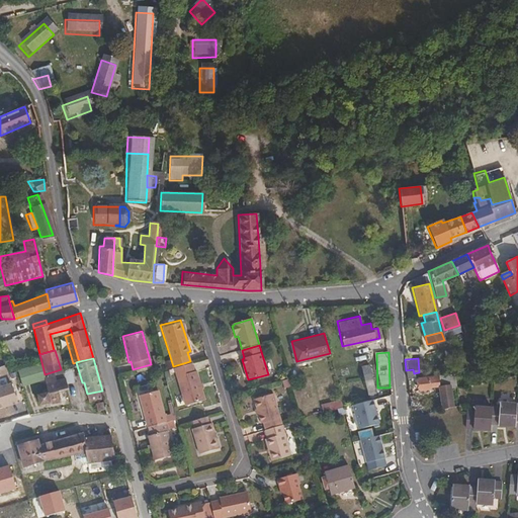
[(204,399),(195,368),(192,368),(190,361),(173,366),(184,404),(204,399)]
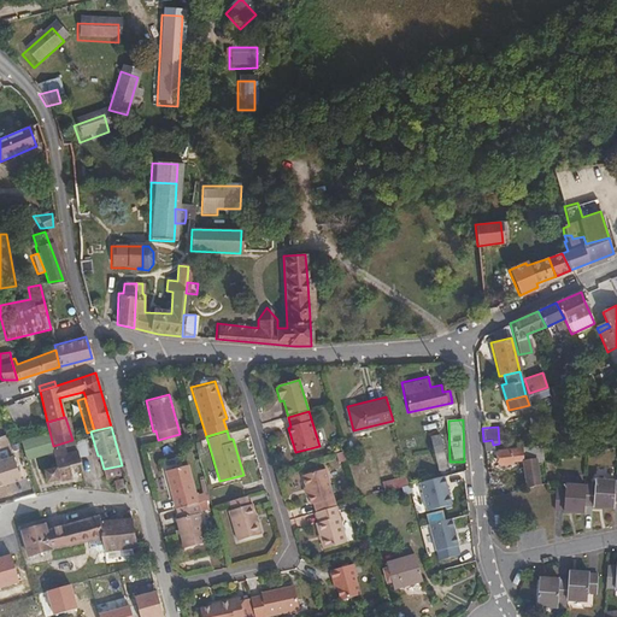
[(438,432),(428,434),(438,469),(447,466),(438,432)]
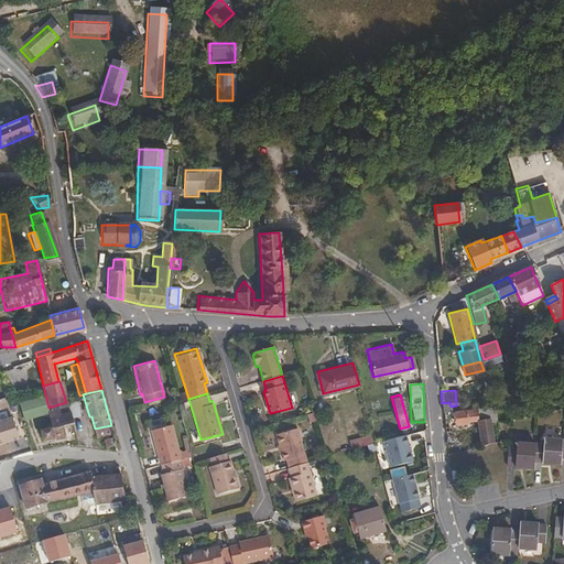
[(498,419),(494,405),(488,407),(490,419),(498,419)]
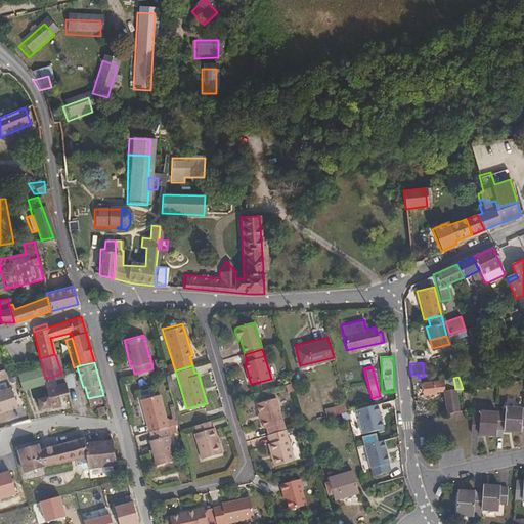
[(455,389),(453,378),(423,382),(424,393),(436,392),(436,389),(444,388),(447,413),(464,408),(464,404),(456,405),(455,389)]
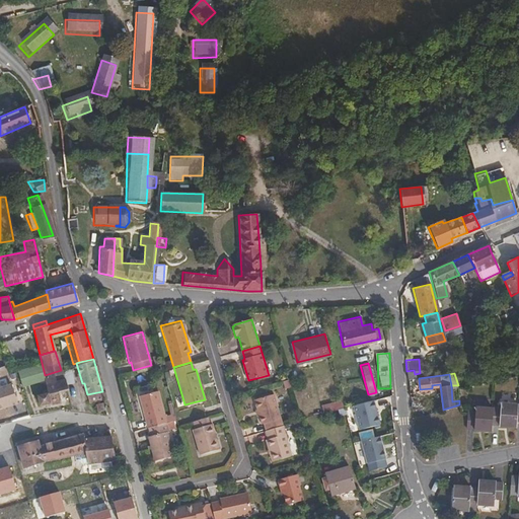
[(52,376),(46,378),(47,385),(42,386),(43,391),(36,392),(39,402),(58,399),(57,389),(66,387),(63,377),(53,379),(52,376)]
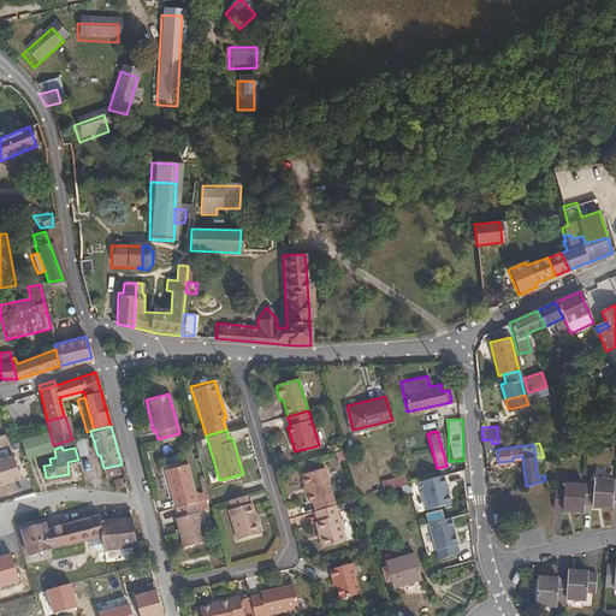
[(15,455),(0,458),(0,486),(23,480),(15,455)]
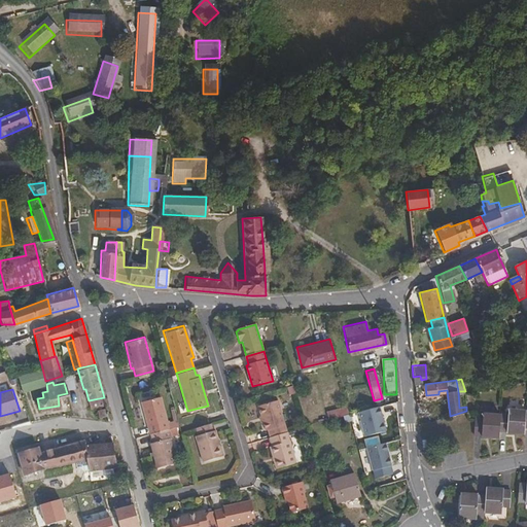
[(168,426),(160,394),(141,399),(149,431),(150,431),(168,426)]
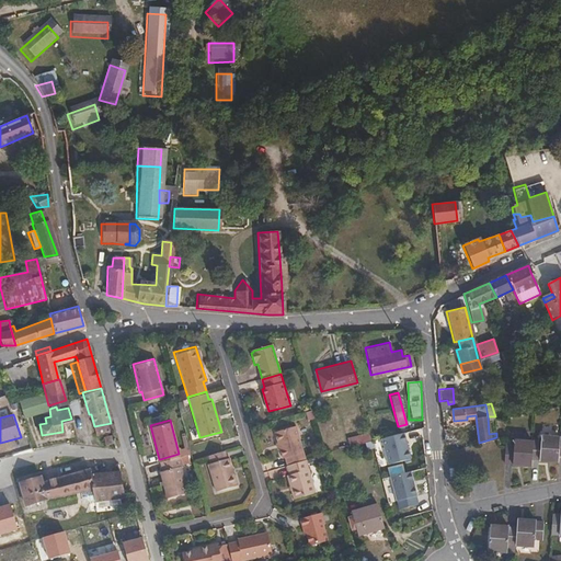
[(308,459),(297,424),(275,431),(283,457),(286,456),(288,465),(308,459)]
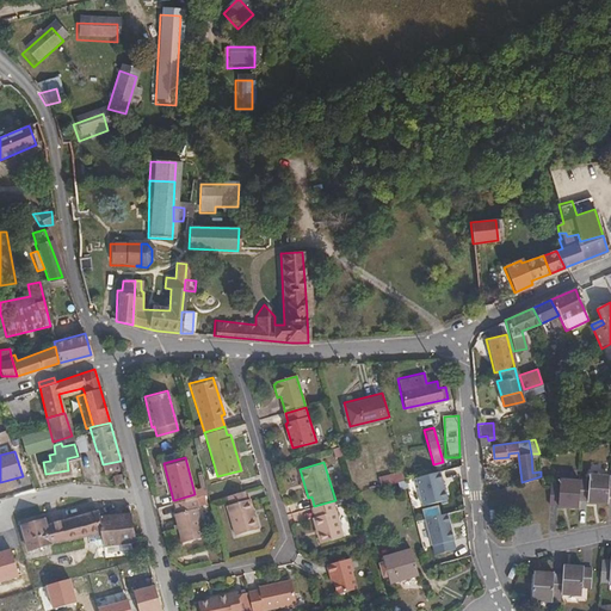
[(405,476),(402,469),(390,471),(392,480),(405,476)]
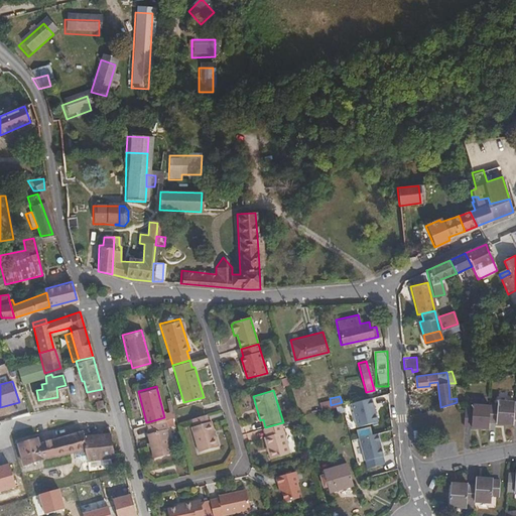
[(372,398),(351,404),(357,428),(378,423),(372,398)]
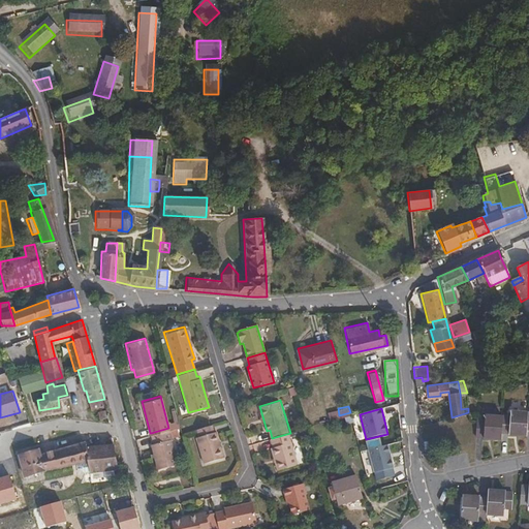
[(485,421),(476,421),(475,435),(484,436),(484,437),(501,438),(501,431),(509,432),(509,433),(527,434),(527,427),(528,426),(528,410),(527,411),(527,409),(510,408),(510,416),(502,416),(502,414),(485,413),(485,421)]
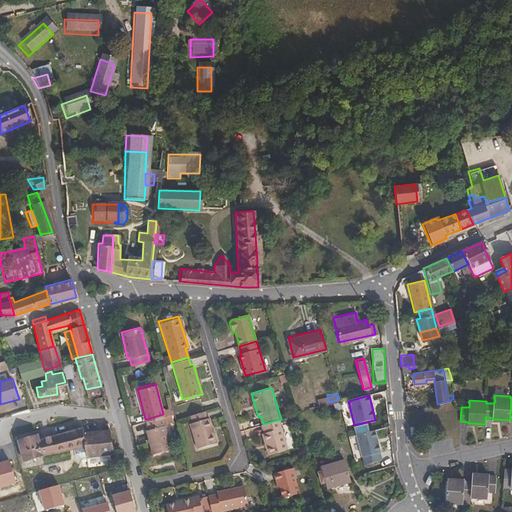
[(216,441),(209,417),(206,417),(204,410),(189,415),(192,421),(189,422),(196,447),(216,441)]
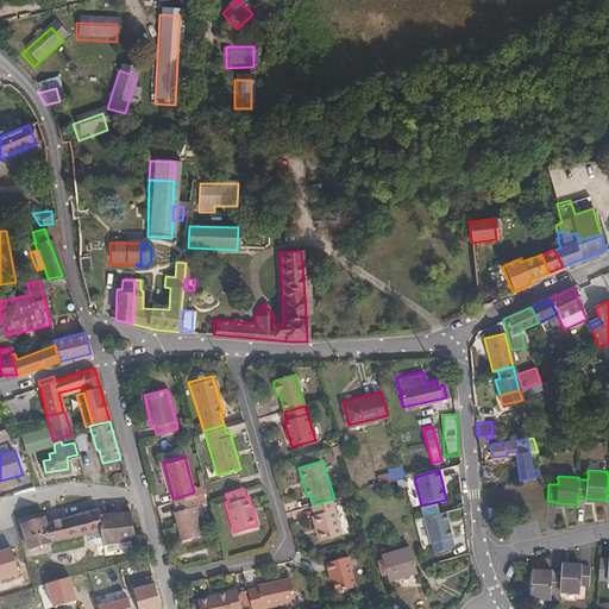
[(203,532),(195,503),(196,503),(194,493),(174,498),(176,508),(173,509),(181,538),(203,532)]
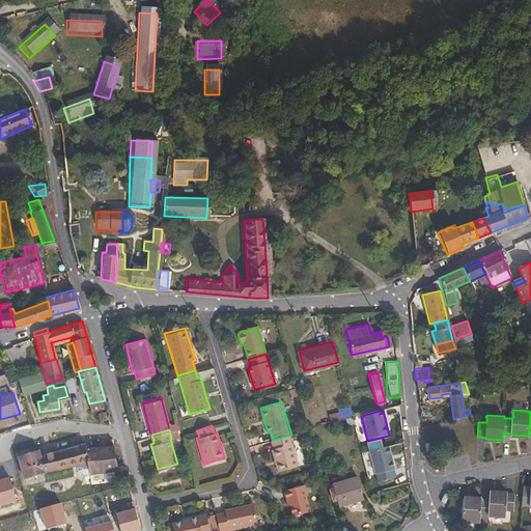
[(301,465),(291,435),(273,440),(275,447),(273,448),(280,471),(301,465)]
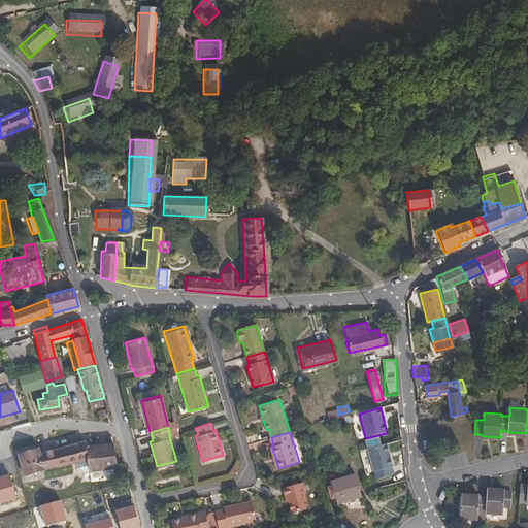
[(37,440),(17,447),(27,473),(58,465),(87,460),(90,470),(119,466),(113,443),(88,442),(86,437),(39,453),(37,440)]
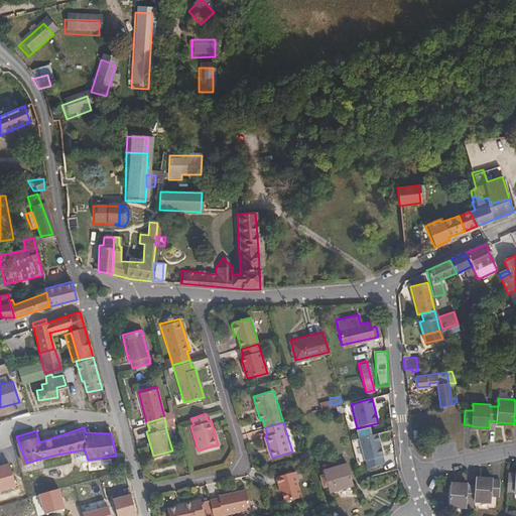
[(261,429),(243,435),(245,442),(264,436),(261,429)]
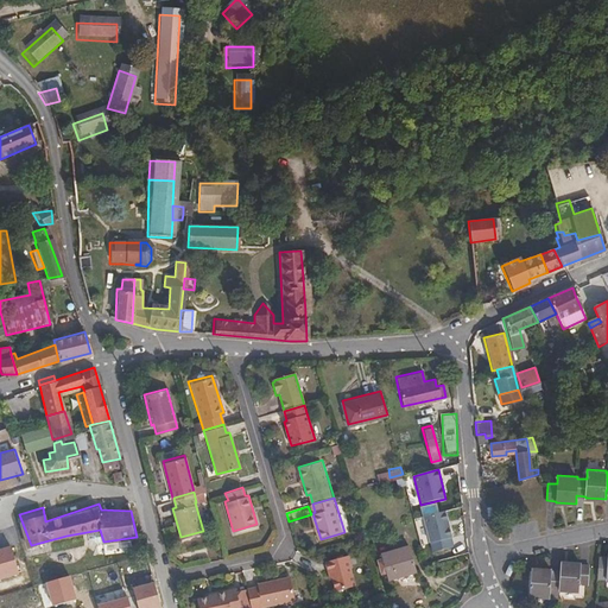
[(447,512),(423,518),(434,553),(456,548),(447,512)]
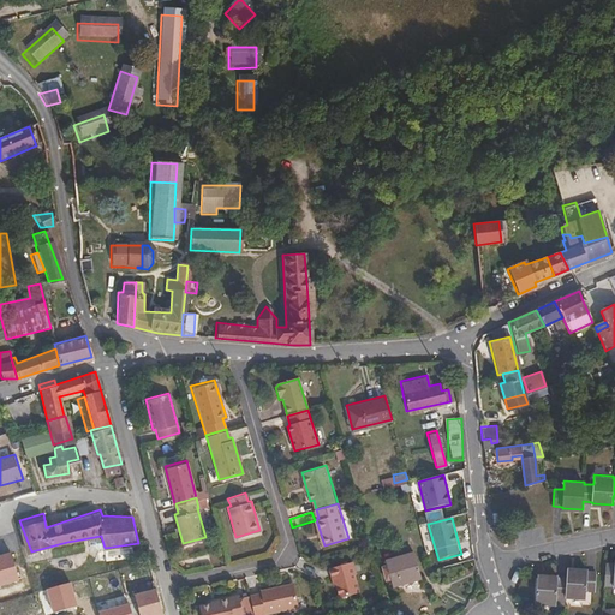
[(415,550),(387,557),(393,583),(421,577),(415,550)]
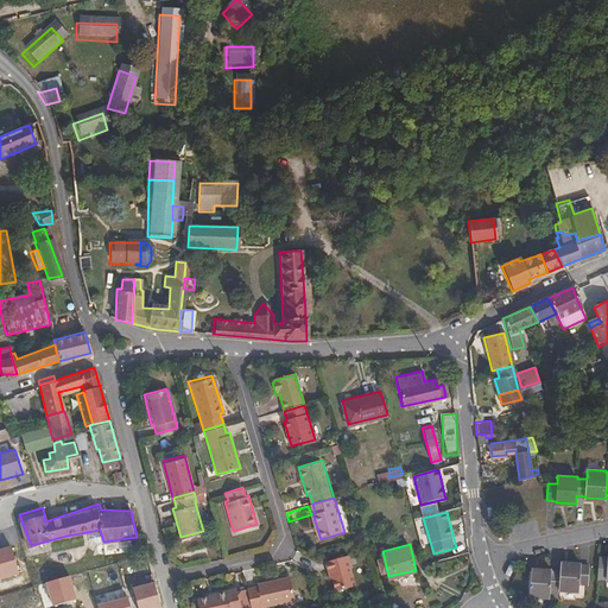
[(11,548),(0,550),(0,577),(18,572),(11,548)]
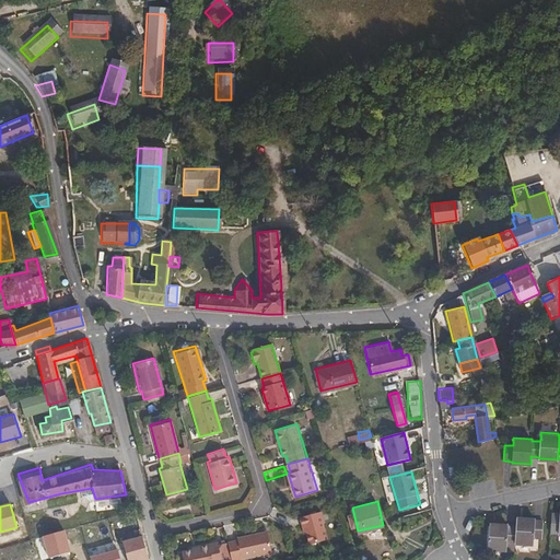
[(322,509),(301,515),(304,524),(305,524),(311,541),(329,537),(325,521),(326,521),(322,509)]
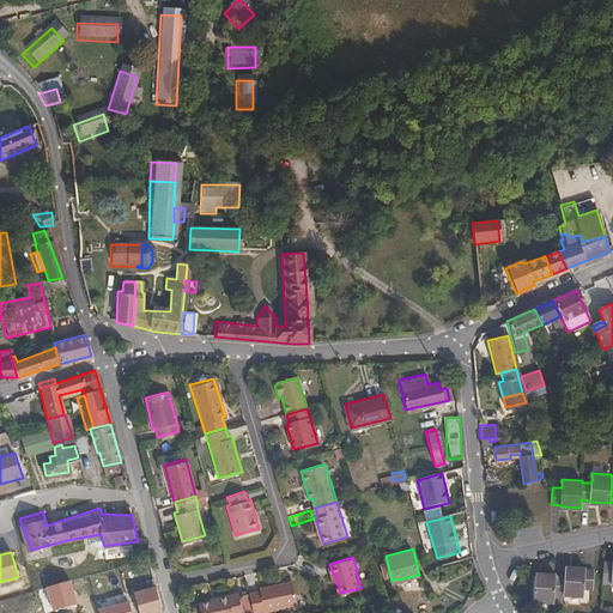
[(557,572),(535,571),(534,600),(556,602),(556,593),(584,595),(586,587),(594,587),(595,569),(586,569),(586,566),(565,565),(565,577),(557,576),(557,572)]
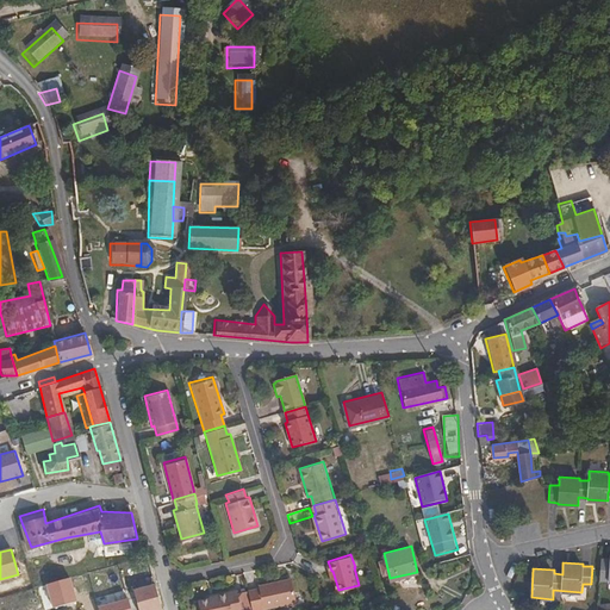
[(272,609),(298,604),(292,576),(260,582),(260,585),(250,587),(254,609),(272,609)]
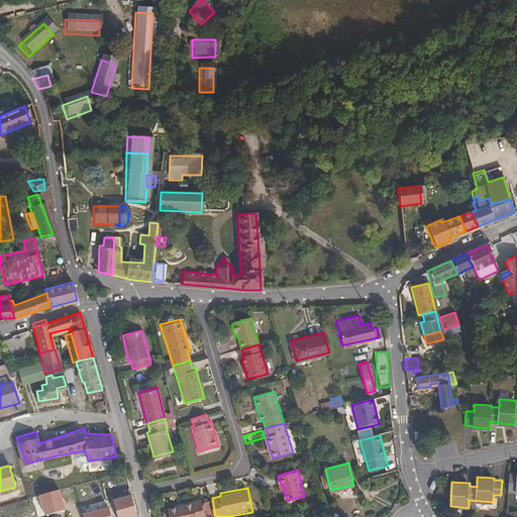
[(202,500),(202,497),(185,501),(186,504),(179,505),(169,507),(171,516),(205,516),(205,515),(202,500)]
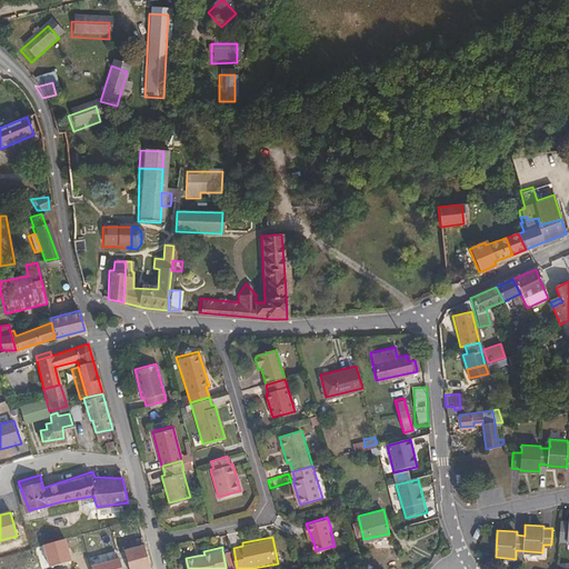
[(236,566),(231,548),(222,550),(226,567),(236,566)]
